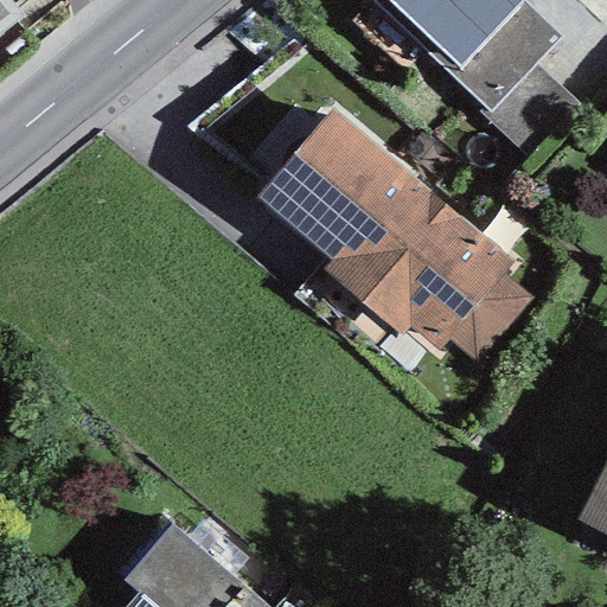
[(0,0),(0,33),(19,20),(4,0),(0,0)]
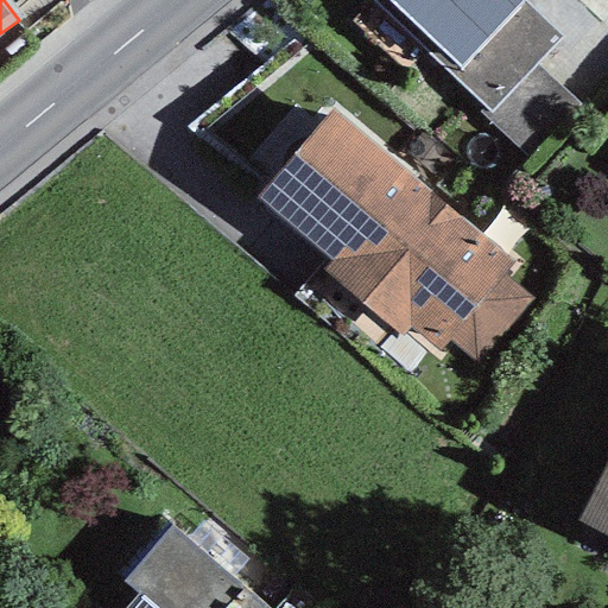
[(371,0),(482,108),(489,115),(536,64),(559,37),(521,0),(371,0)]
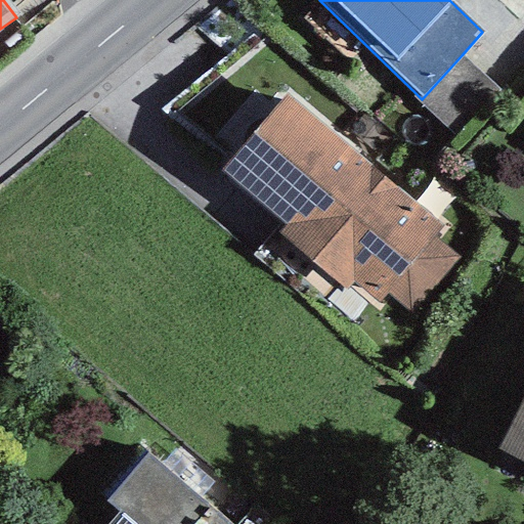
[(456,140),(500,91),(462,55),(422,99),(416,93),(412,98),(456,140)]
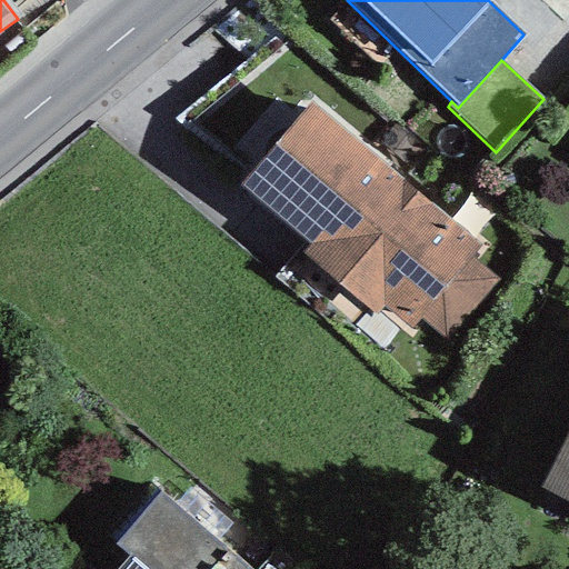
[(449,342),(500,281),(471,257),(480,246),(310,103),(238,188),(309,247),(303,253),(377,316),(383,307),(411,330),(420,320),(449,342)]
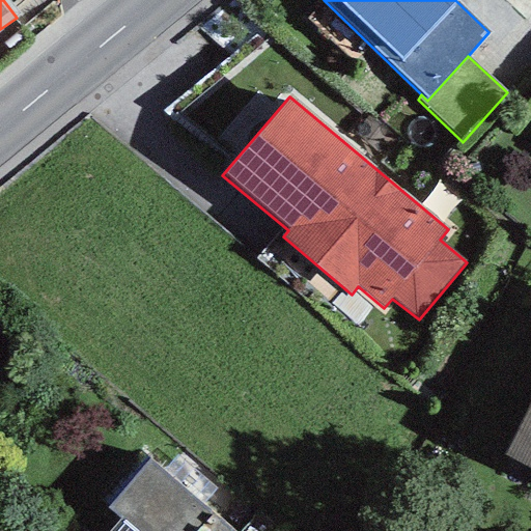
[(530,403),(505,455),(530,468),(530,403)]
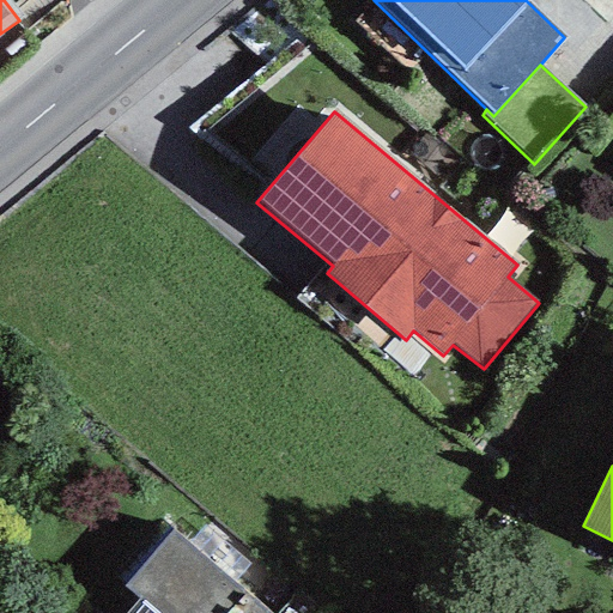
[(267,612),(171,530),(123,586),(138,600),(126,612),(267,612)]
